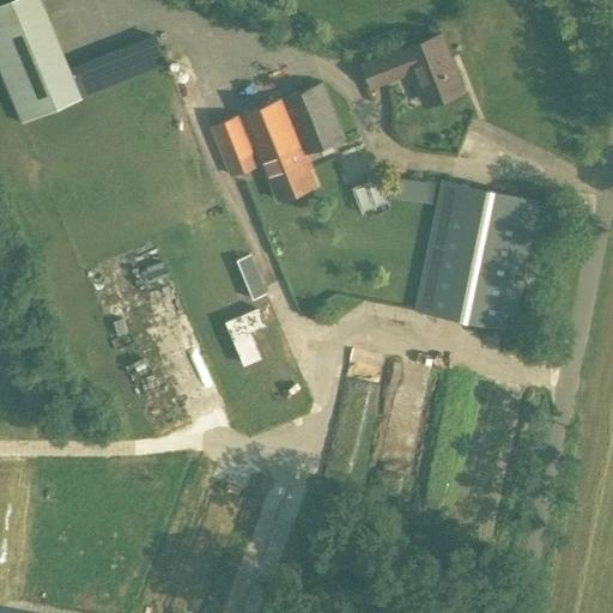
[(177,66),(167,34),(76,65),(53,0),(10,0),(0,4),(0,56),(22,120),(177,66)]
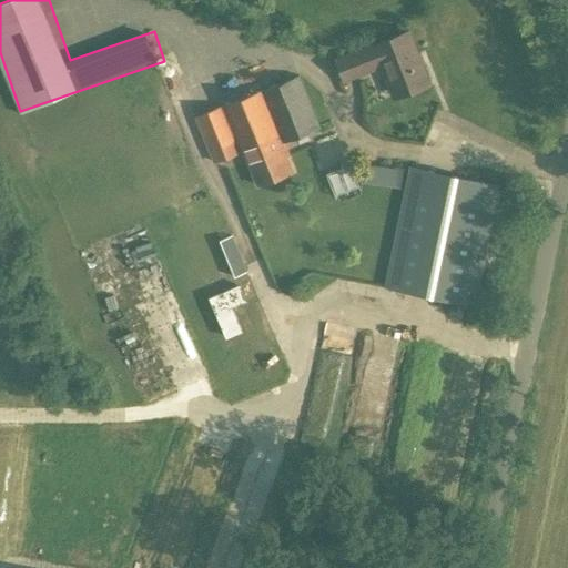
[(387,73),(396,95),(427,84),(408,34),(336,61),(344,82),(383,68),(385,74),(387,73)]
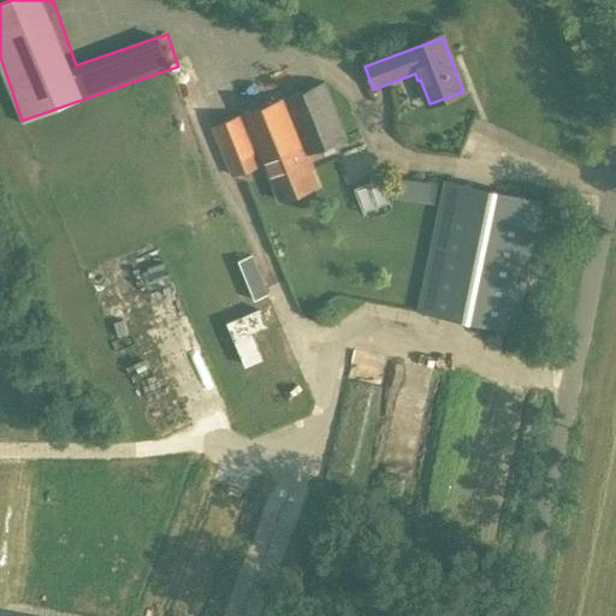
[(264,165),(277,201),(315,187),(303,154),(345,137),(324,82),(243,113),(209,125),(231,178),(264,165)]
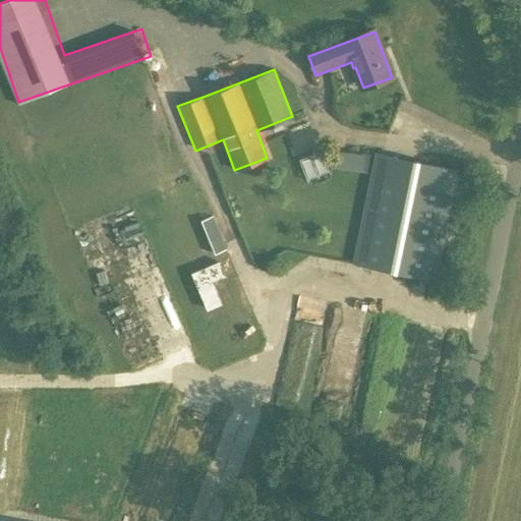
[(330,167),(367,172),(369,155),(332,150),(330,167)]
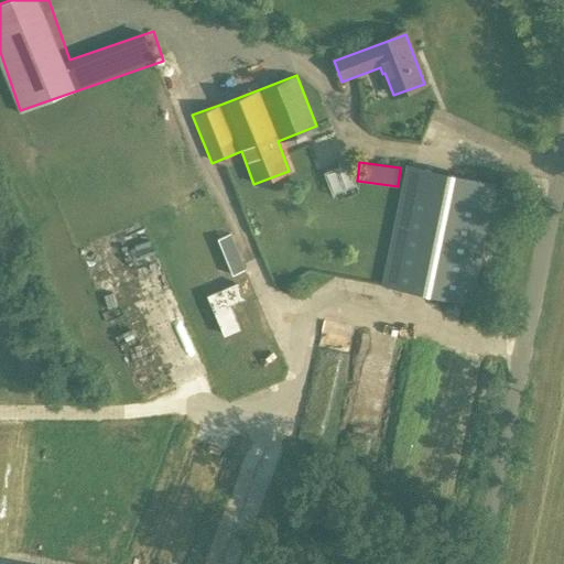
[(381,285),(472,303),(496,184),(408,164),(381,285)]
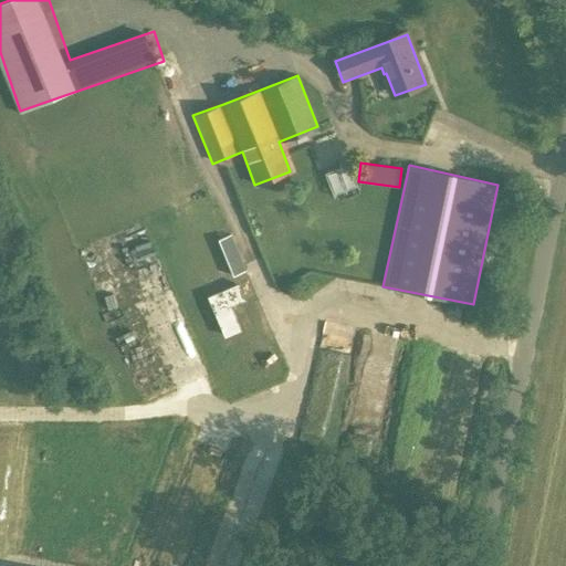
[(239,234),(229,238),(240,272),(250,269),(239,234)]
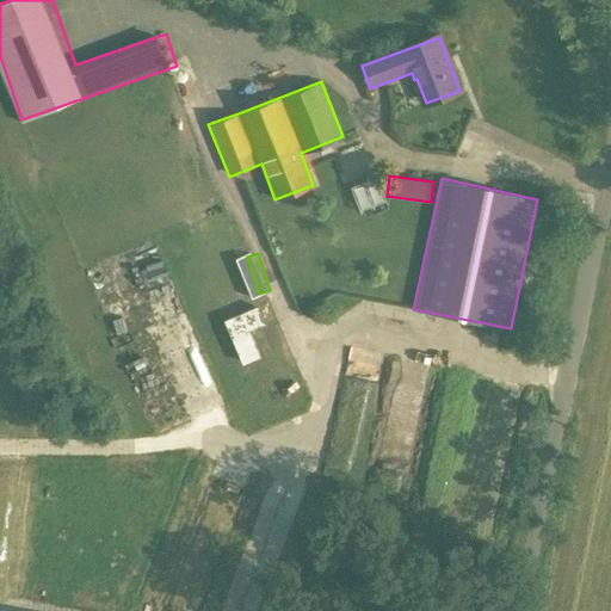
[(139,287),(174,277),(170,257),(135,266),(133,254),(111,260),(115,275),(134,270),(139,287)]
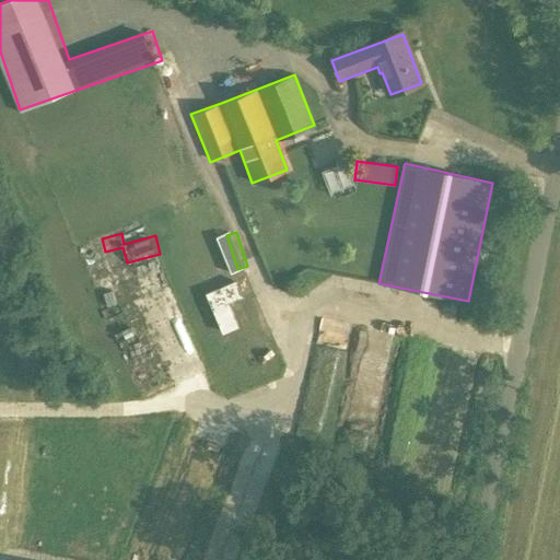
[(114,267),(126,263),(121,248),(108,253),(114,267)]
